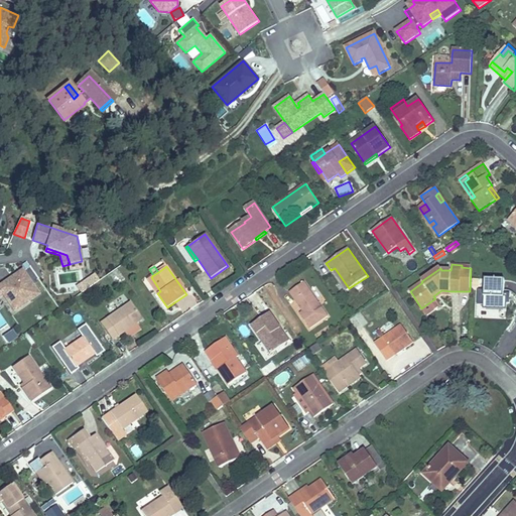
[(347,290),(349,288),(335,268),(333,269),(347,290)]
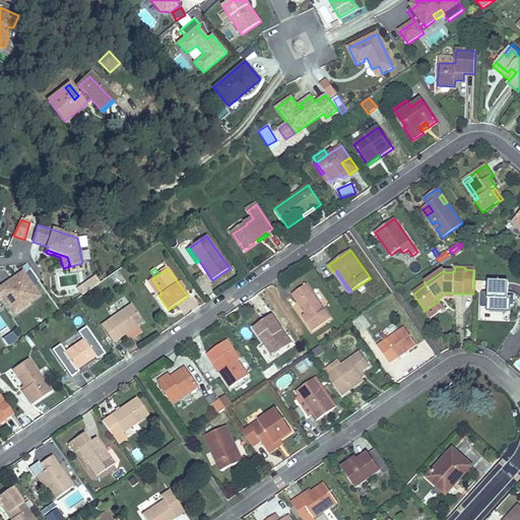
[(0,300),(4,298),(9,306),(20,299),(25,307),(40,297),(22,272),(11,280),(12,281),(9,283),(8,282),(0,287),(0,300)]
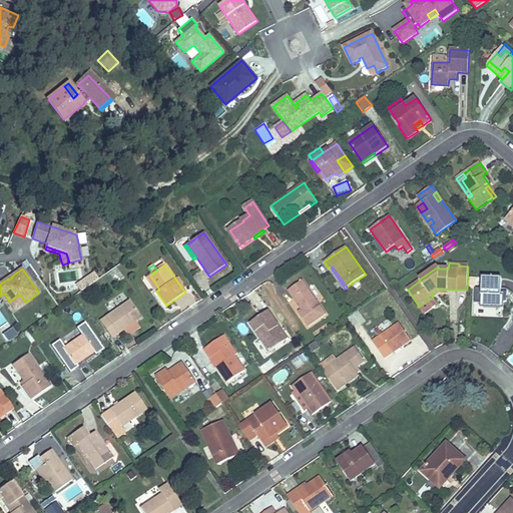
[(88,287),(97,278),(94,274),(84,283),(88,287)]
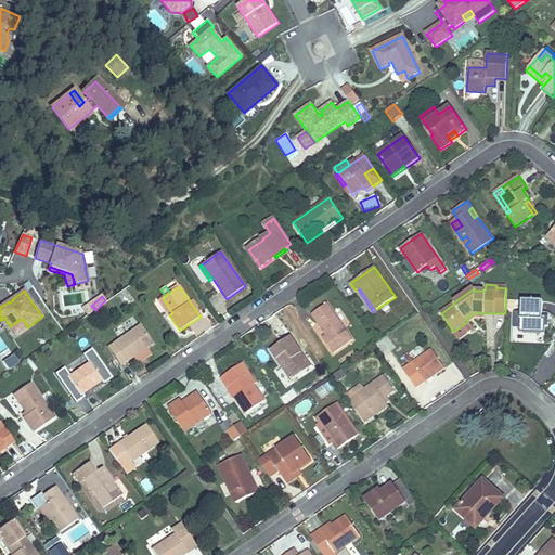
[(158,300),(169,315),(172,313),(163,298),(158,300)]
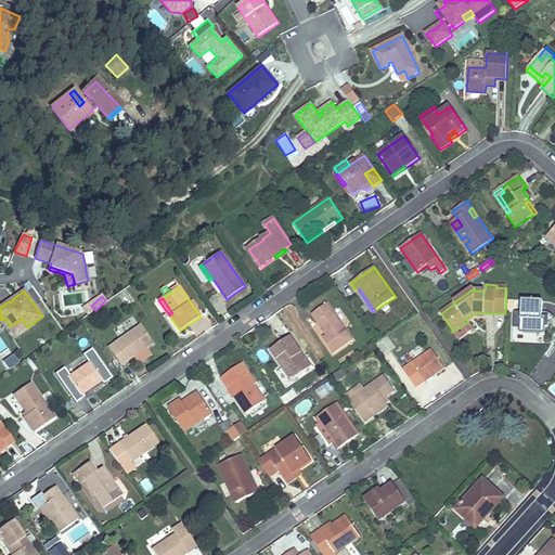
[(543,300),(520,299),(519,311),(512,311),(511,333),(541,335),(543,300)]
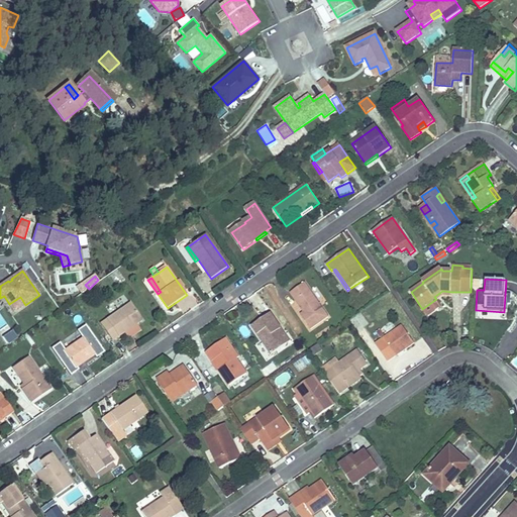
[(301,315),(311,329),(328,316),(305,283),(291,293),(304,312),(301,315)]
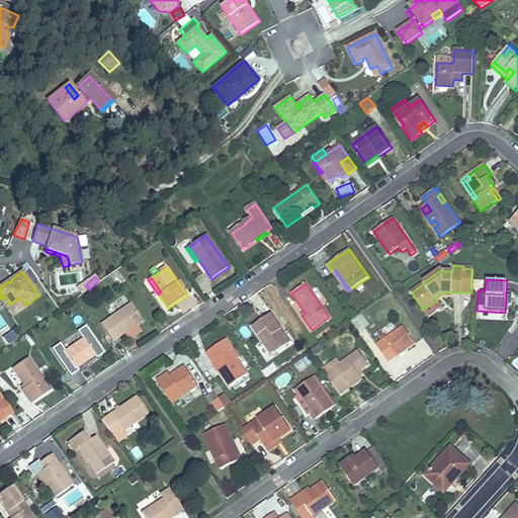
[(20,297),(9,305),(15,313),(25,306),(20,297)]
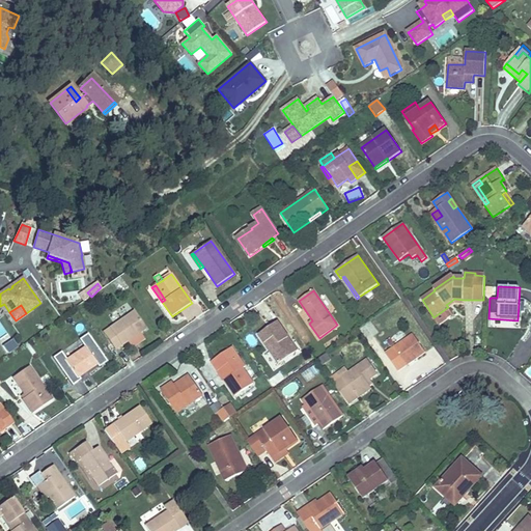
[(104,332),(116,350),(145,329),(134,312),(104,332)]
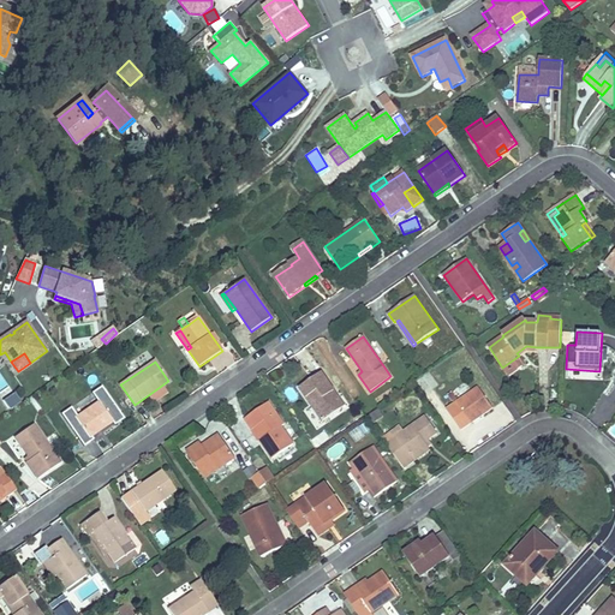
[(330,394),(335,392),(322,374),(300,388),(323,422),(342,408),(335,399),(334,400),(330,394)]
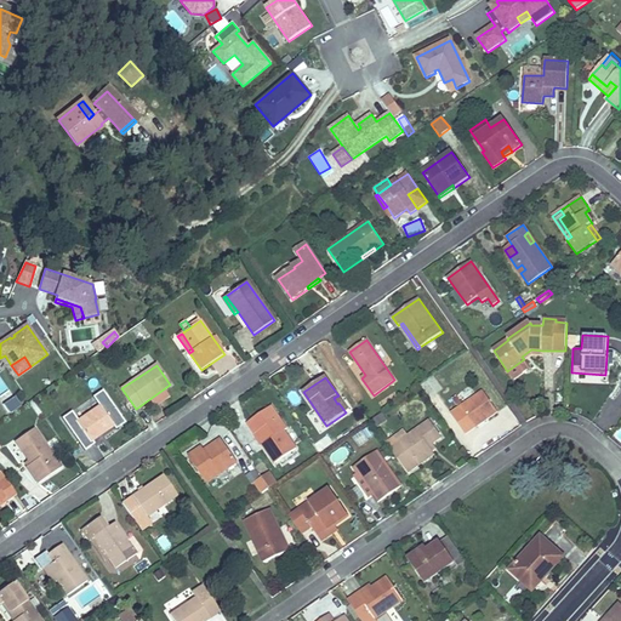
[(461,406),(476,428),(497,412),(483,392),(461,406)]
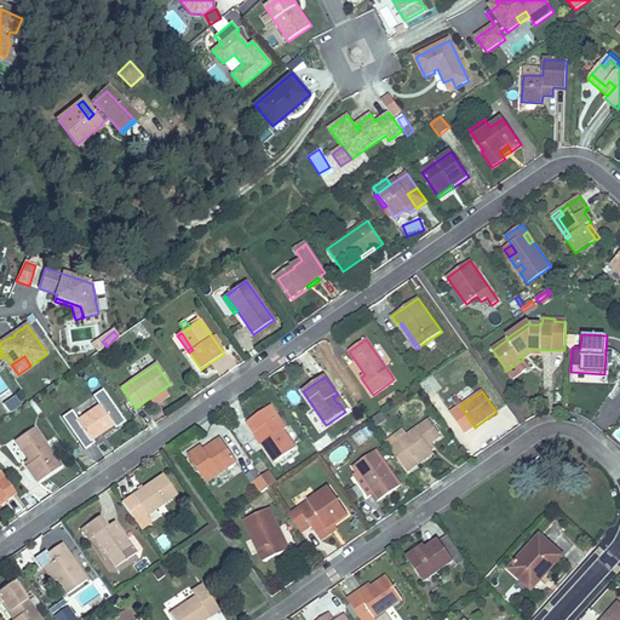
[(349,409),(338,395),(333,397),(337,403),(338,402),(345,412),(349,409)]
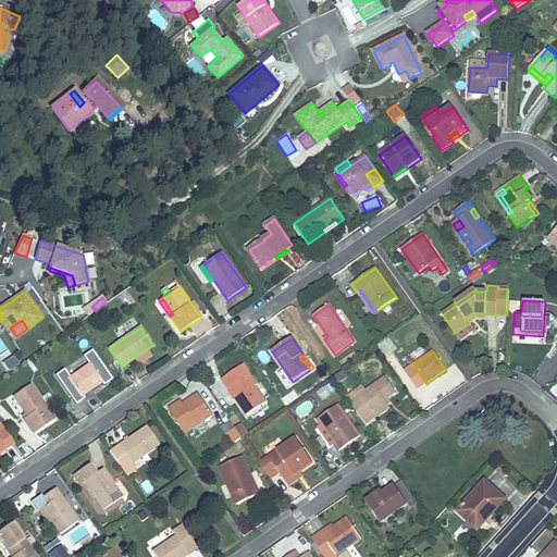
[(81,396),(93,388),(102,382),(90,363),(62,383),(74,401),(81,396)]
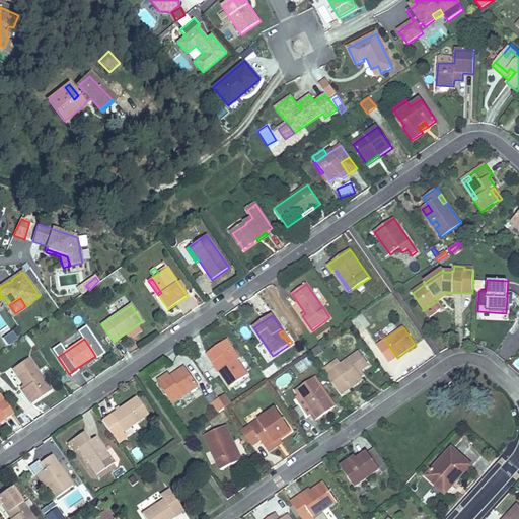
[(222,370),(219,372),(230,387),(247,375),(237,360),(240,359),(227,340),(207,354),(213,363),(216,362),(222,370)]
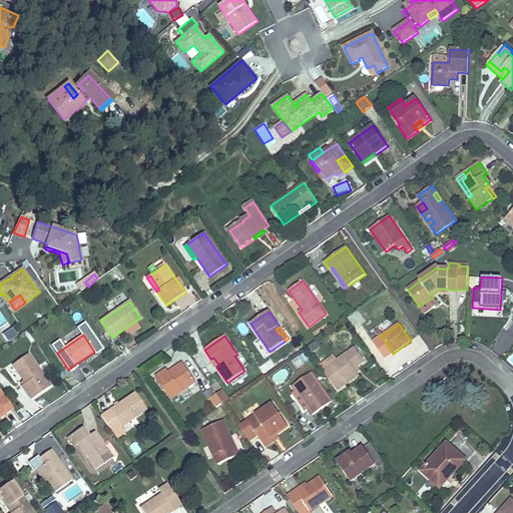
[(354,369),(357,366),(365,361),(355,348),(337,361),(323,371),(337,391),(345,385),(343,382),(357,373),(354,369)]
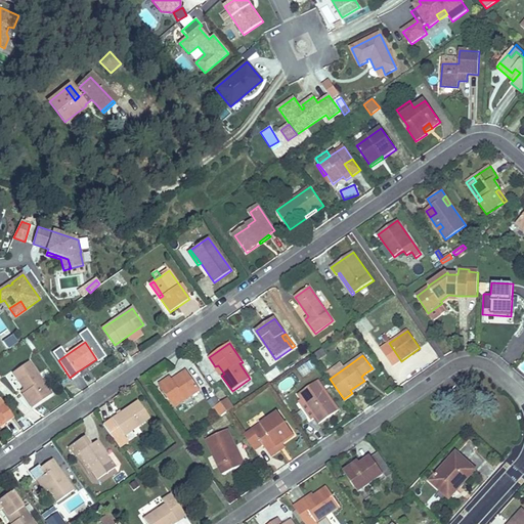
[(26,392),(24,394),(23,394),(32,408),(52,394),(39,375),(37,376),(33,369),(35,369),(30,361),(13,373),(25,389),(26,392)]
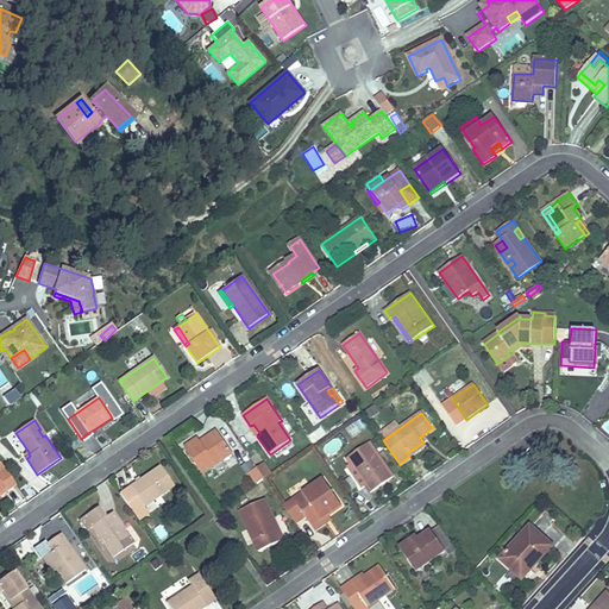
[(294,438),(282,421),(278,422),(290,440),(294,438)]
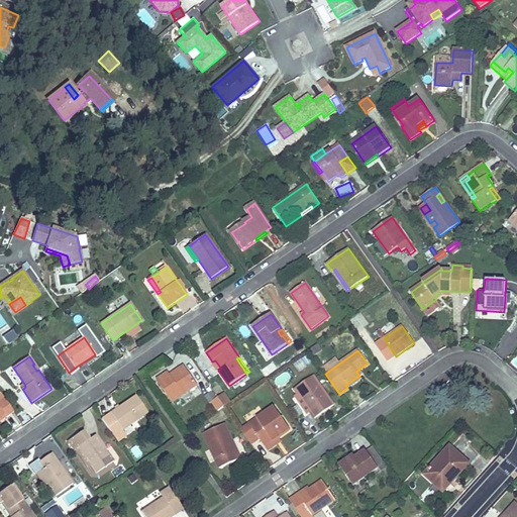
[(321,368),(325,374),(339,364),(335,357),(321,368)]
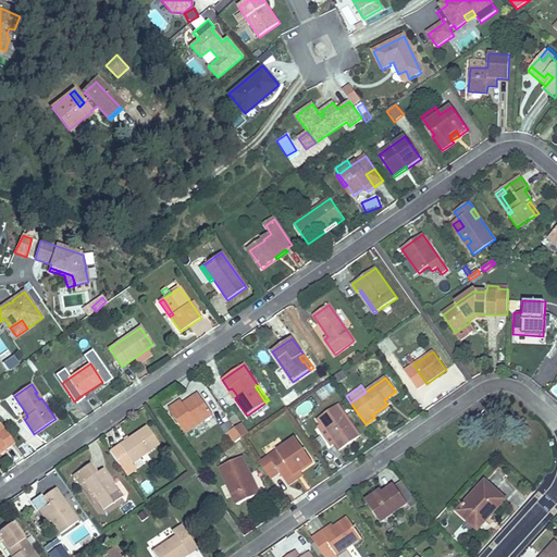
[(316,394),(321,401),(331,396),(325,387),(316,394)]
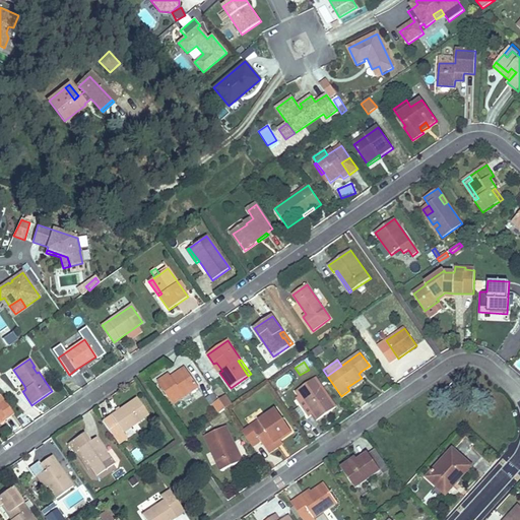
[(88,365),(86,363),(75,370),(77,373),(88,365)]
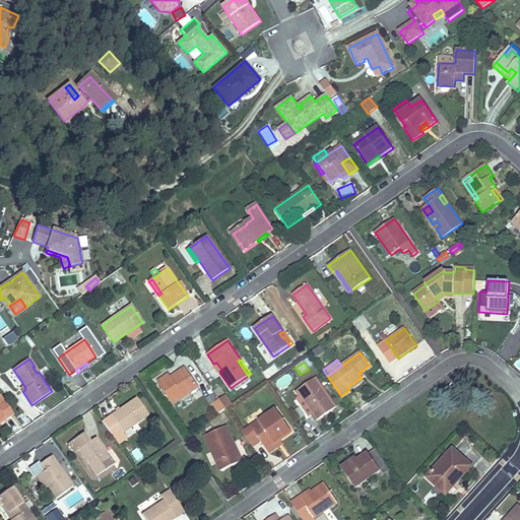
[(213,364),(219,373),(222,371),(216,363),(213,364)]
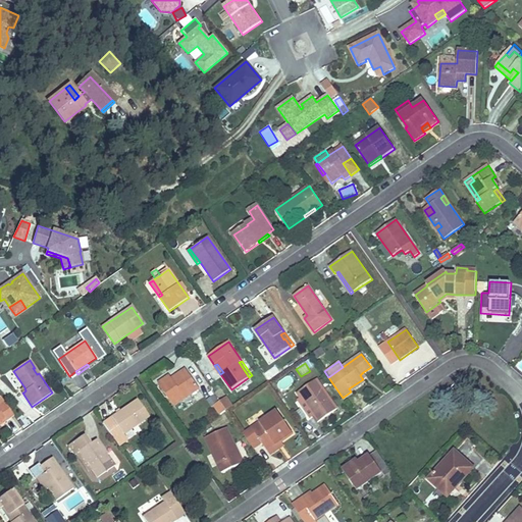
[(169,384),(166,379),(159,384),(174,407),(200,388),(187,369),(171,379),(173,381),(169,384)]
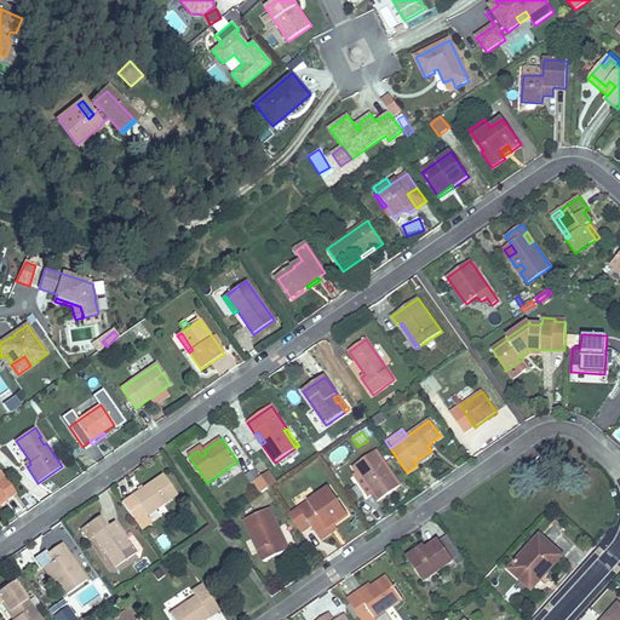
[(336,465),(354,452),(348,443),(329,457),(336,465)]
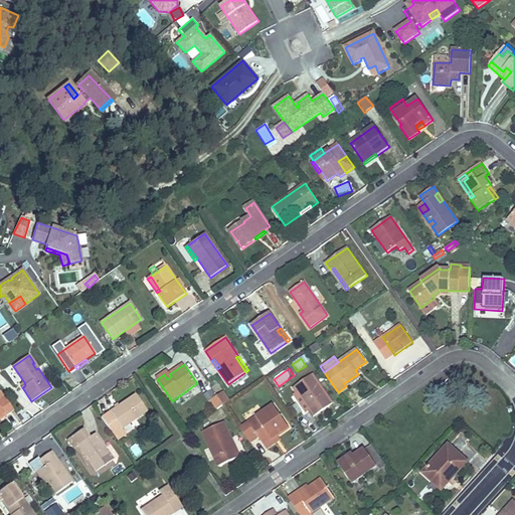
[(298,394),(310,410),(314,416),(333,403),(313,374),(294,387),(298,394)]
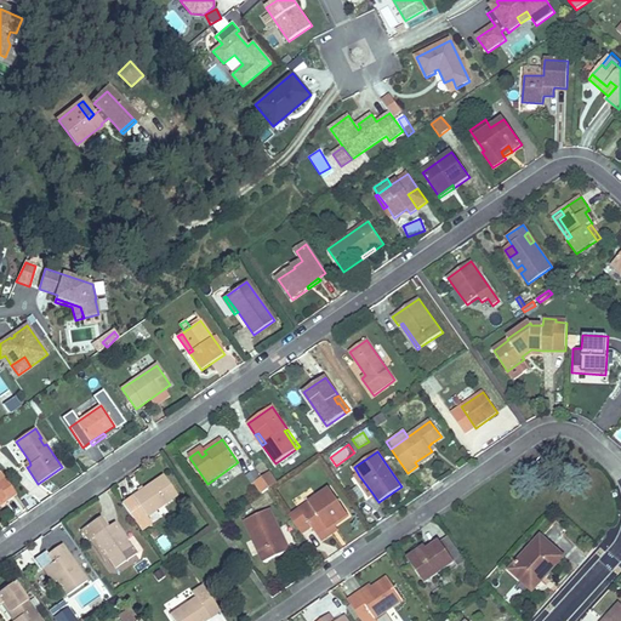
[(537,462),(547,471),(554,462),(545,454),(537,462)]
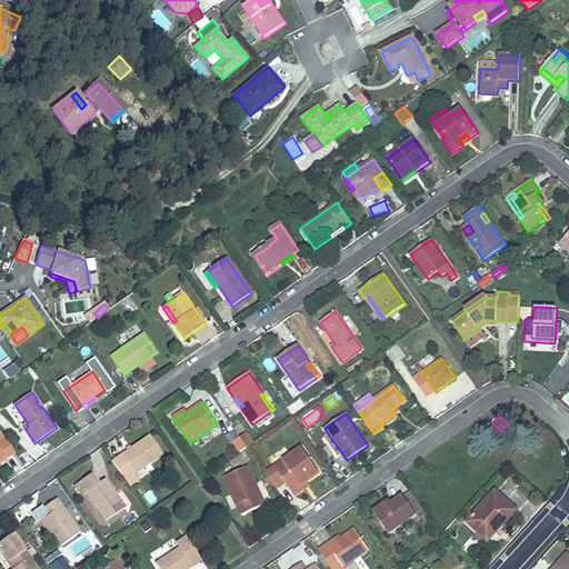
[(385,429),(382,427),(373,433),(375,436),(385,429)]
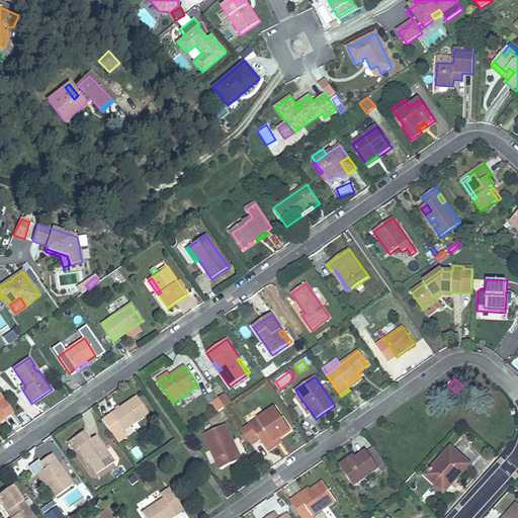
[(204,396),(207,403),(217,399),(212,392),(204,396)]
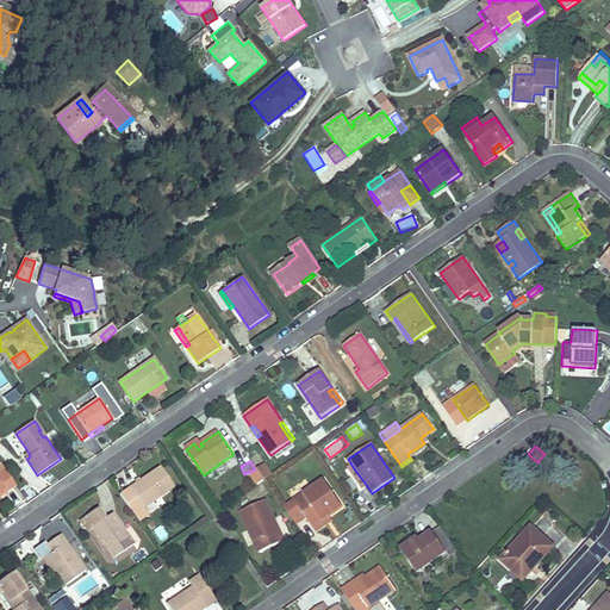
[(257,470),(266,480),(272,475),(265,465),(257,470)]
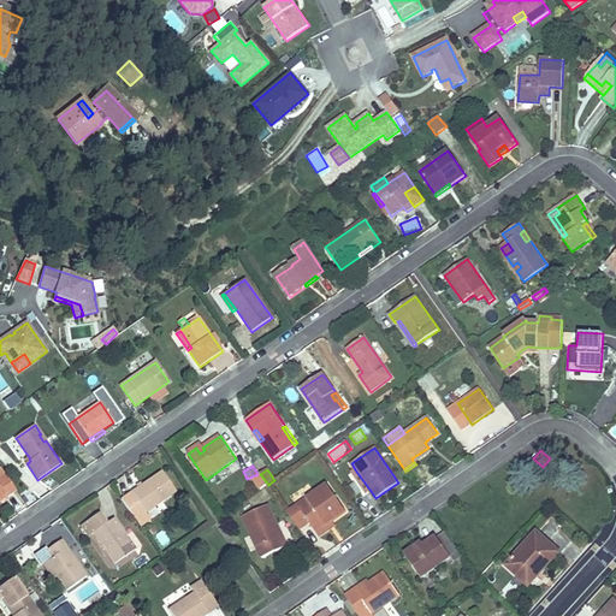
[(136,521),(146,514),(177,492),(163,472),(122,499),(136,521)]
